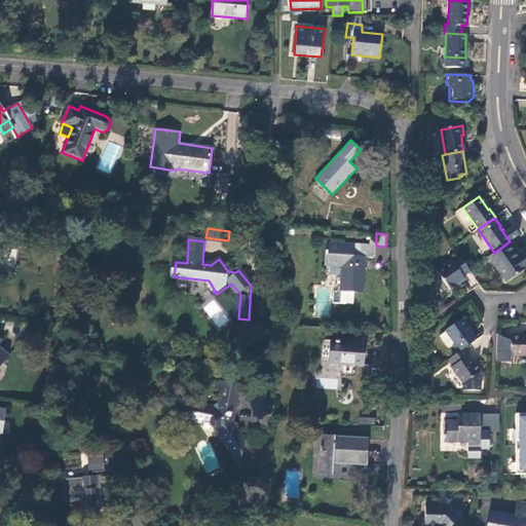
[(510,241),(494,253),(488,257),(506,282),(525,268),(525,258),(523,254),(520,256),(510,241)]
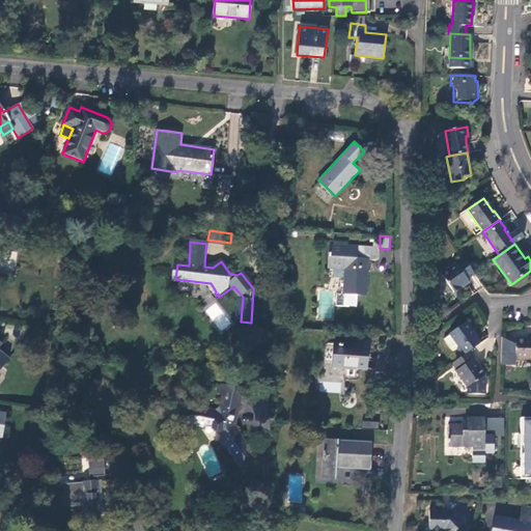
[(336,294),(336,306),(356,307),(357,294),(366,295),(368,259),(360,259),(361,246),(329,245),(328,268),(345,269),(343,294),(336,294)]
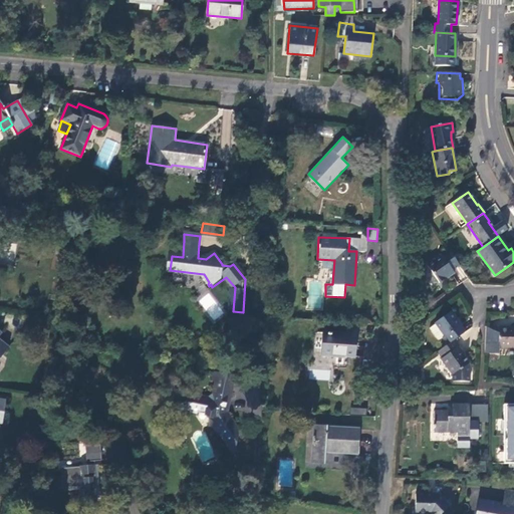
[(348,251),(356,251),(366,252),(367,240),(367,239),(349,238),(348,251)]
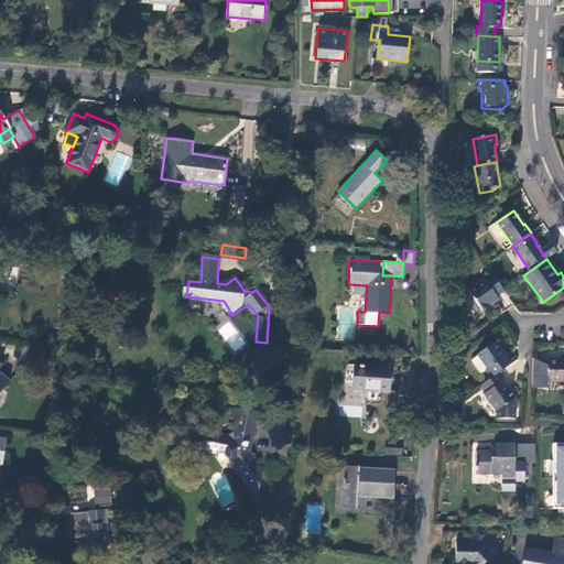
[(497,296),(505,292),(503,290),(492,274),(468,291),(483,311),(498,300),(497,296)]
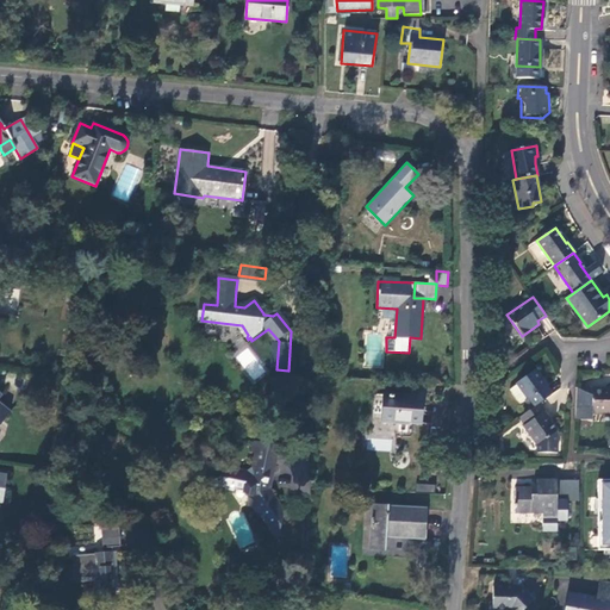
[(539,403),(552,394),(541,380),(542,379),(536,369),(516,383),(517,385),(528,399),(524,402),(530,409),(539,403)]
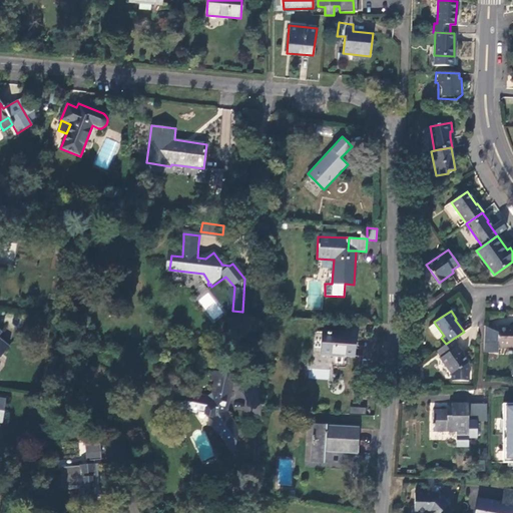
[(435,324),(428,328),(437,341),(441,338),(444,336),(435,324)]
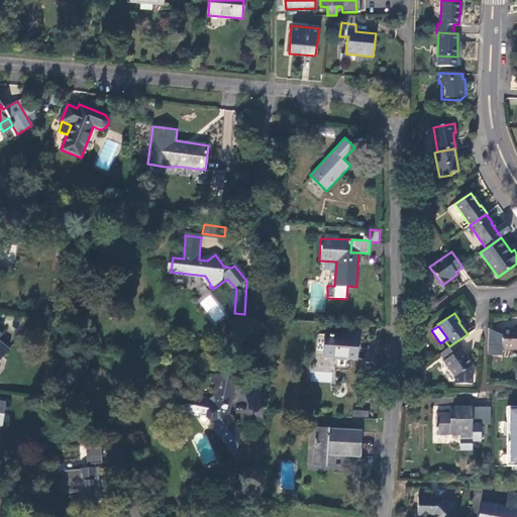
[(502,350),(516,350),(516,328),(503,328),(503,330),(502,350)]
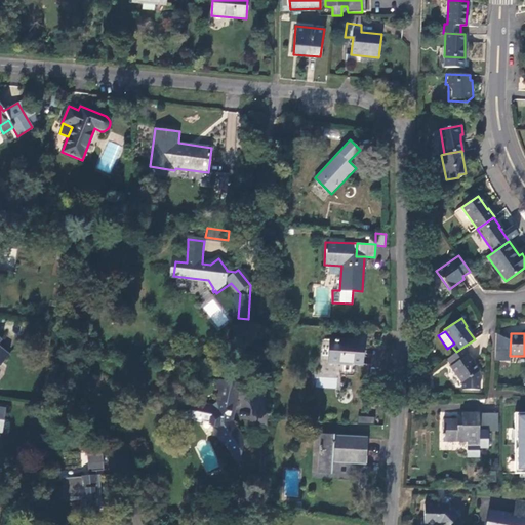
[(510,356),(511,335),(496,334),(495,361),(510,362),(510,356)]
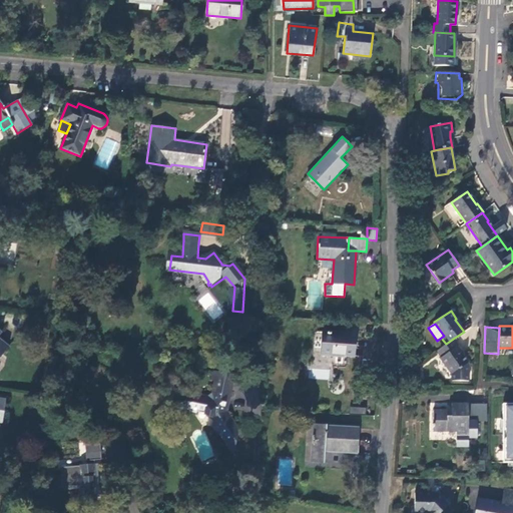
[(0,335),(2,333),(0,331),(0,357),(9,347),(0,339),(0,335)]
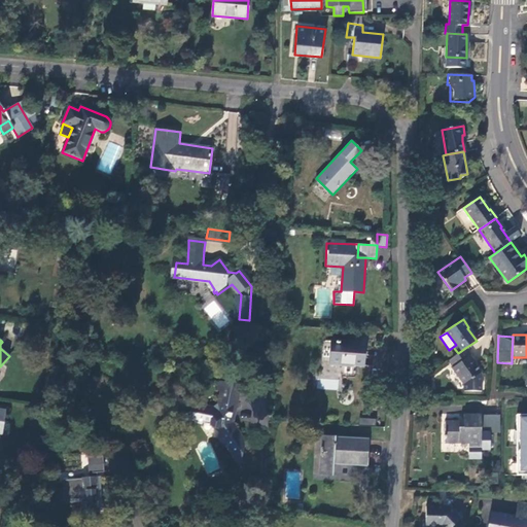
[(355,343),(332,341),(331,363),(353,365),(353,363),(363,364),(365,344),(355,344),(355,343)]
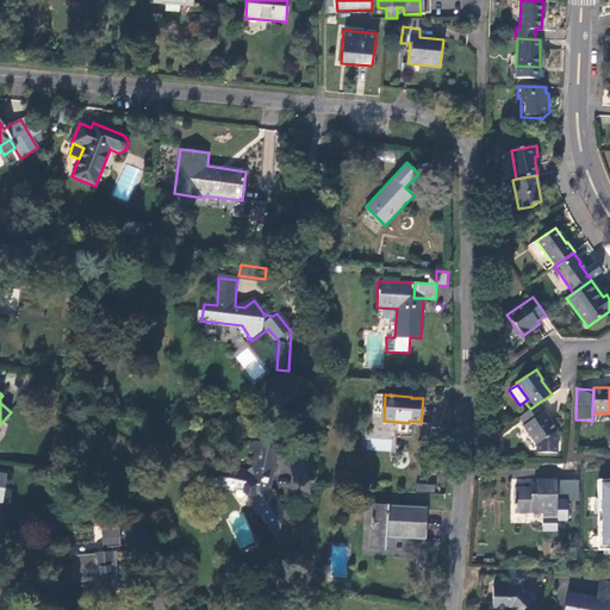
[(537,446),(537,453),(559,453),(559,433),(543,412),(545,411),(539,403),(530,409),(520,417),(524,425),(523,427),(537,446)]
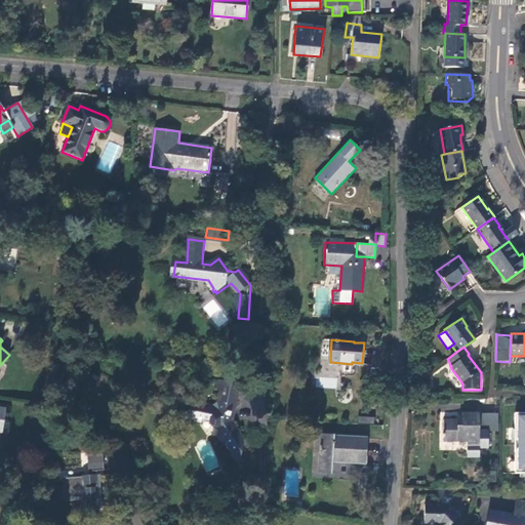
[(200,403),(190,409),(192,412),(191,418),(202,421),(202,419),(211,422),(211,423),(212,426),(216,427),(219,432),(217,437),(219,441),(223,442),(223,443),(236,462),(239,460),(244,438),(235,426),(231,425),(233,408),(236,409),(238,394),(235,394),(236,384),(218,379),(217,389),(220,390),(217,403),(214,405),(200,403)]
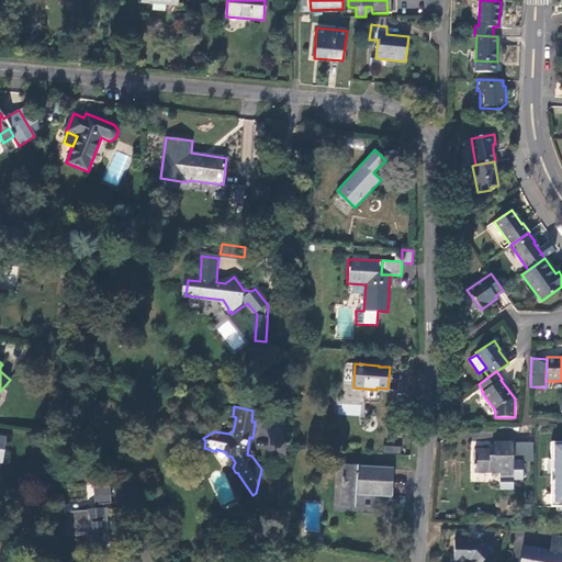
[(205,441),(203,438),(193,446),(203,450),(204,448),(205,441)]
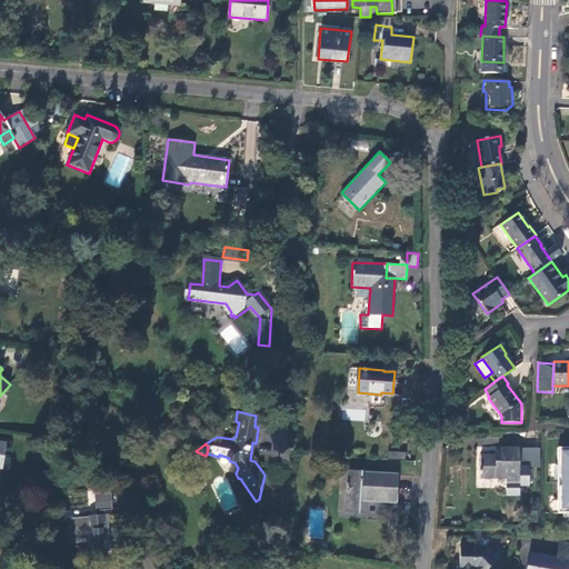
[(500,449),(500,456),(500,460),(496,460),(496,456),(479,456),(480,479),(505,479),(505,488),(518,488),(519,448),(500,449)]
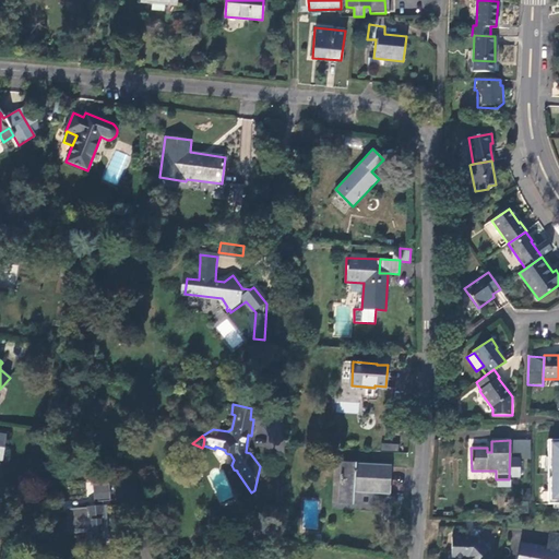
[(558,440),(548,441),(548,506),(558,504),(558,440)]
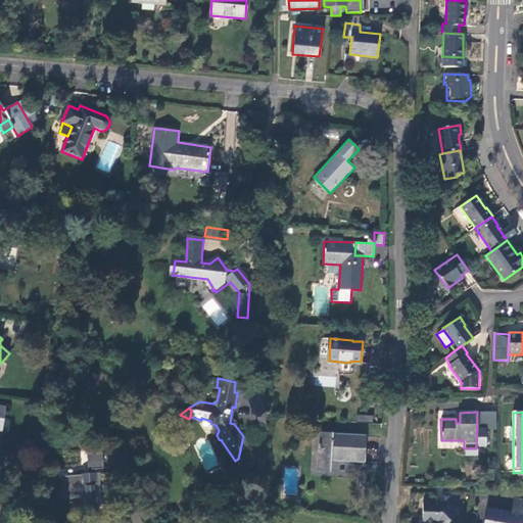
[(363,462),(366,435),(320,433),(318,471),(330,472),(331,460),(363,462)]
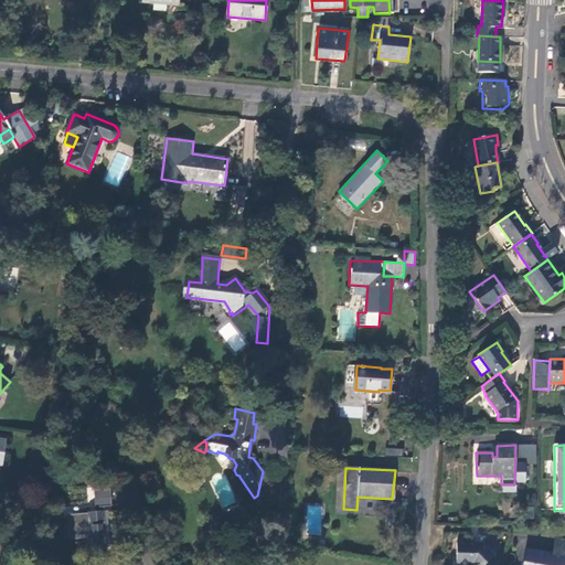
[(109,487),(94,489),(96,505),(110,504),(109,487)]
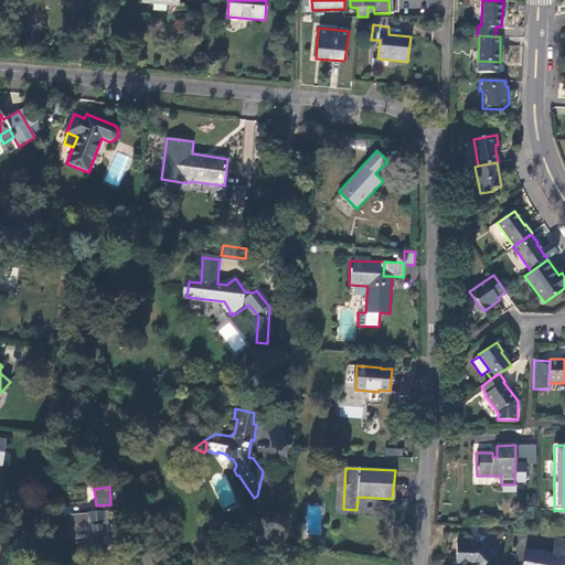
[(87,532),(59,535),(60,539),(84,535),(85,547),(110,544),(106,510),(103,511),(106,542),(102,542),(102,544),(97,545),(97,543),(89,544),(87,532)]
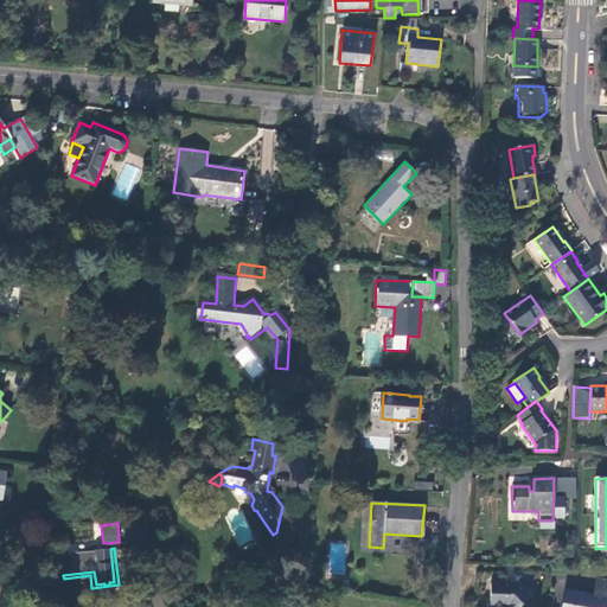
[(62,563),(63,575),(94,572),(96,585),(104,583),(104,586),(109,585),(109,582),(114,582),(110,549),(101,550),(102,554),(94,555),(94,551),(70,554),(71,562),(62,563)]
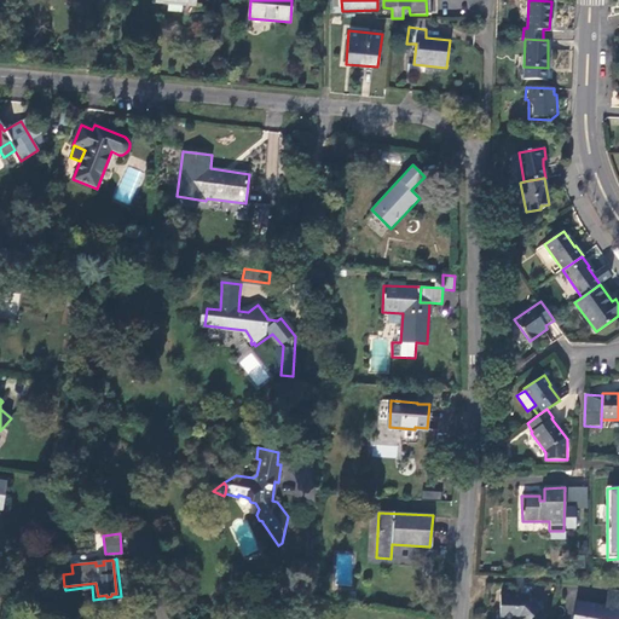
[(618,618),(618,591),(607,589),(603,605),(576,601),(572,618),(618,618)]
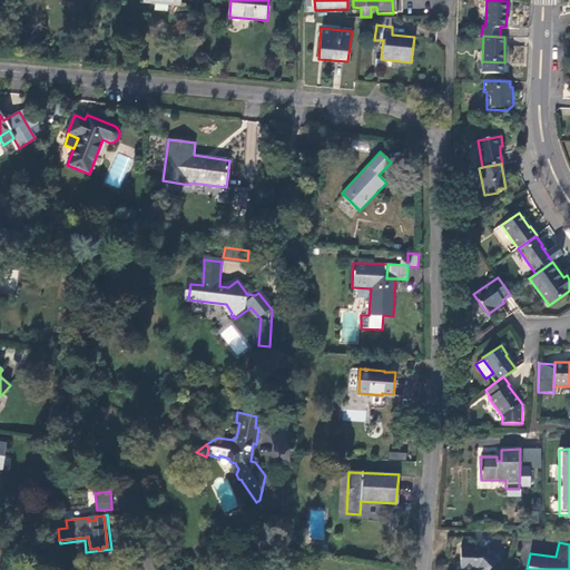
[(461,547),(460,569),(489,569),(499,562),(487,548),(461,547)]
